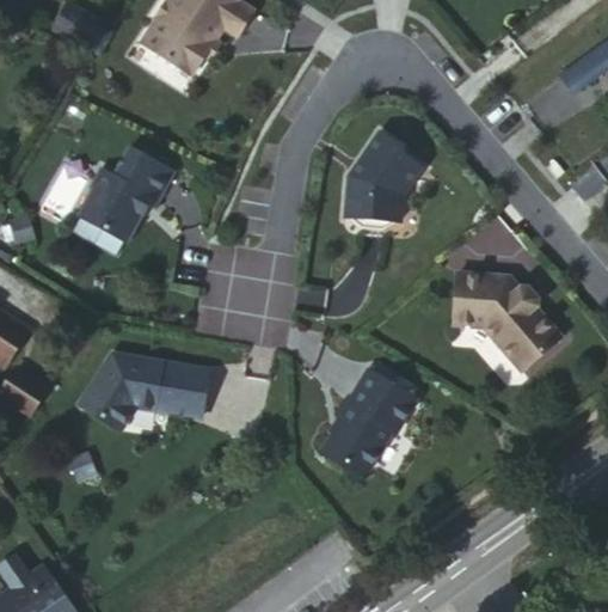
[(155,24),(142,47),(191,78),(222,29),(237,37),(252,12),(232,0),(171,0),(171,1),(167,0),(153,23),(155,24)]
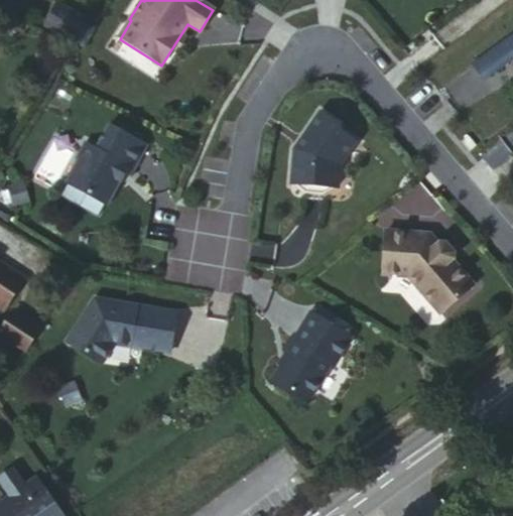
[(42,27),(79,46),(92,24),(56,5),(42,27)]
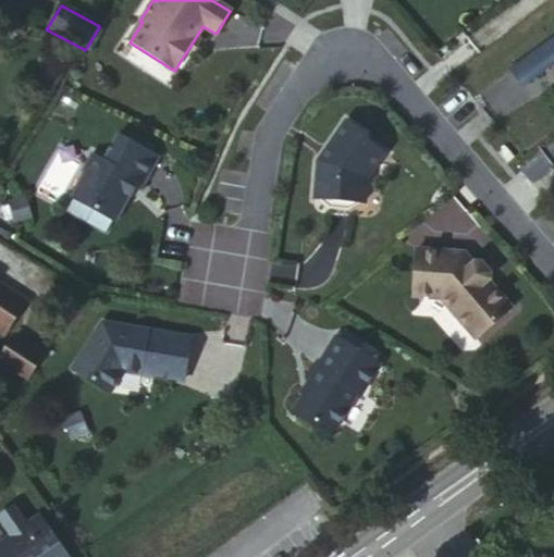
[(553,39),(511,71),(524,88),(553,65),(553,39)]
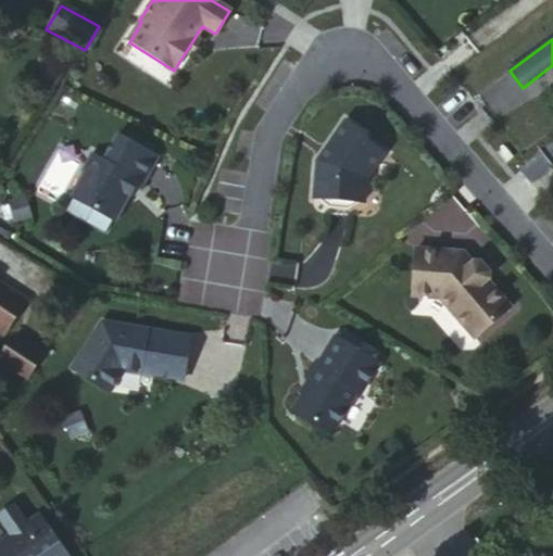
[(367,138),(348,124),(319,162),(316,199),(319,199),(330,207),(350,210),(363,202),(366,203),(367,179),(386,155),(368,143),(367,138)]
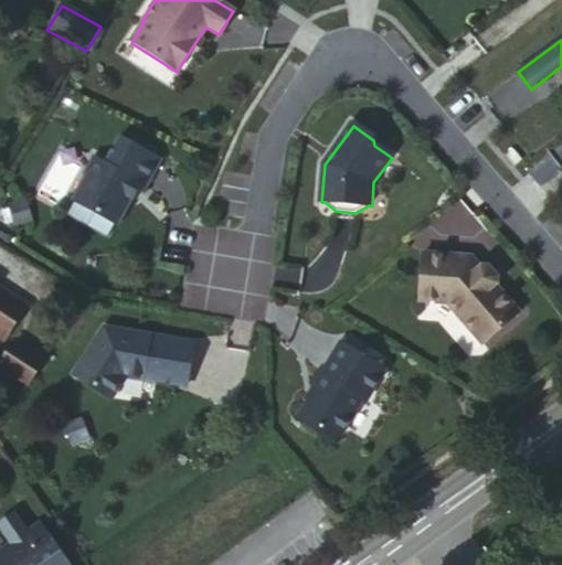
[(86,173),(72,199),(116,223),(130,199),(133,200),(142,184),(147,187),(162,159),(122,136),(106,162),(94,156),(84,171),(86,173)]
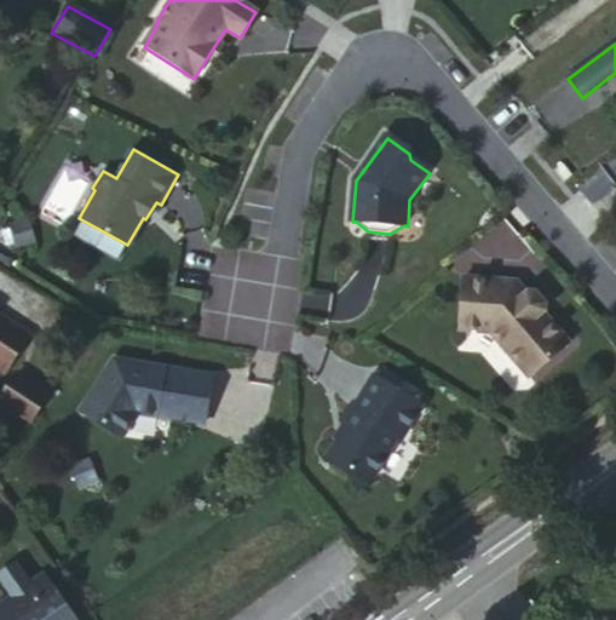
[(29,218),(12,222),(18,244),(35,240),(29,218)]
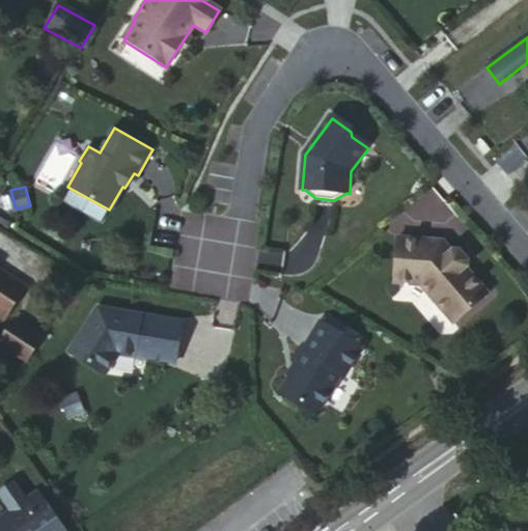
[(454,252),(445,242),(399,238),(396,282),(423,284),(456,323),(491,294),(468,268),(470,266),(470,260),(462,250),(456,250),(454,252)]
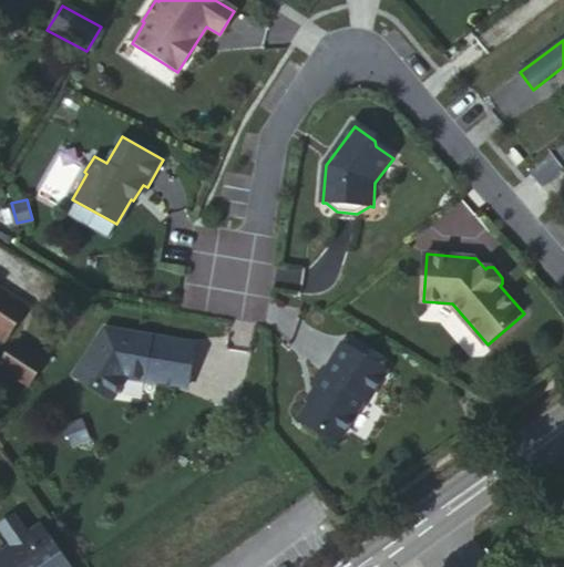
[(0,281),(0,337),(7,341),(29,307),(1,289),(3,285),(0,281)]
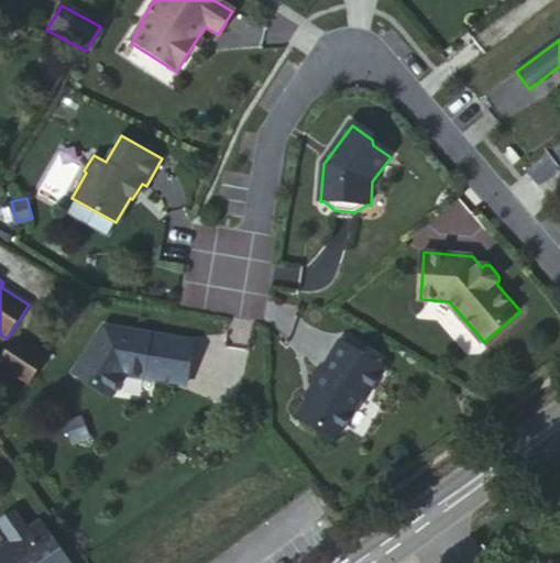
[(59,287),(52,299),(67,309),(76,298),(59,287)]
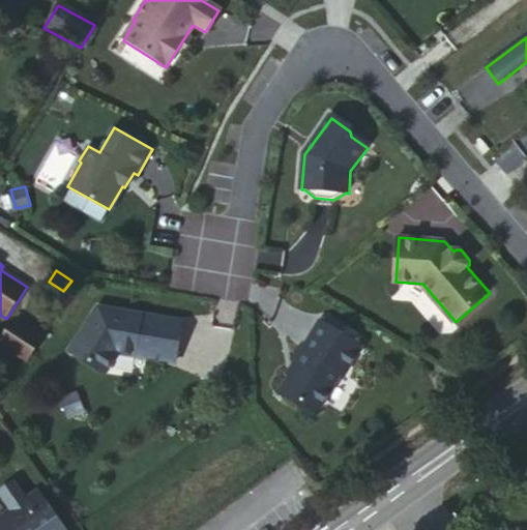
[(175,362),(182,322),(98,307),(69,352),(105,374),(118,353),(175,362)]
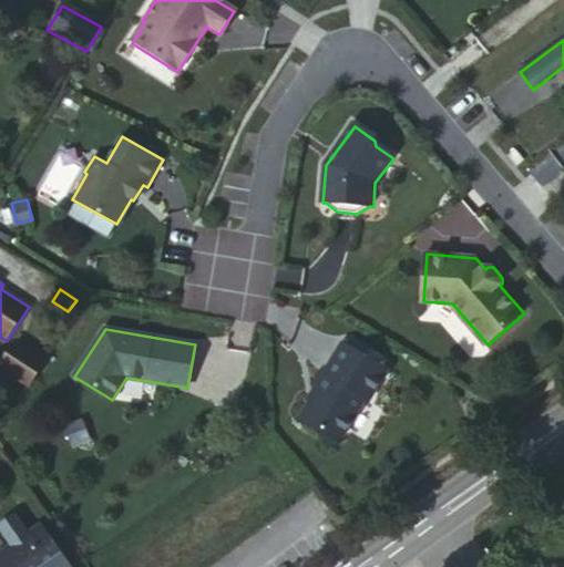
[(18,341),(1,367),(30,384),(47,360),(18,341)]
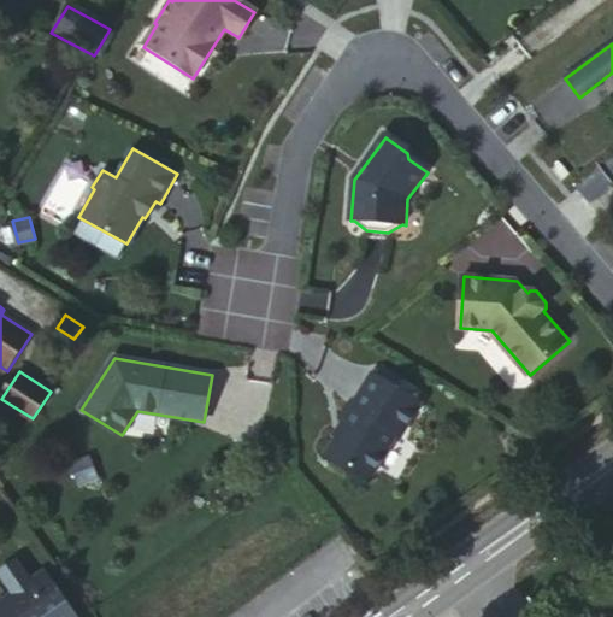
[(420,405),(371,375),(352,407),(354,411),(328,454),(329,462),(347,471),(349,470),(365,479),(371,477),(396,435),(400,438),(420,405)]
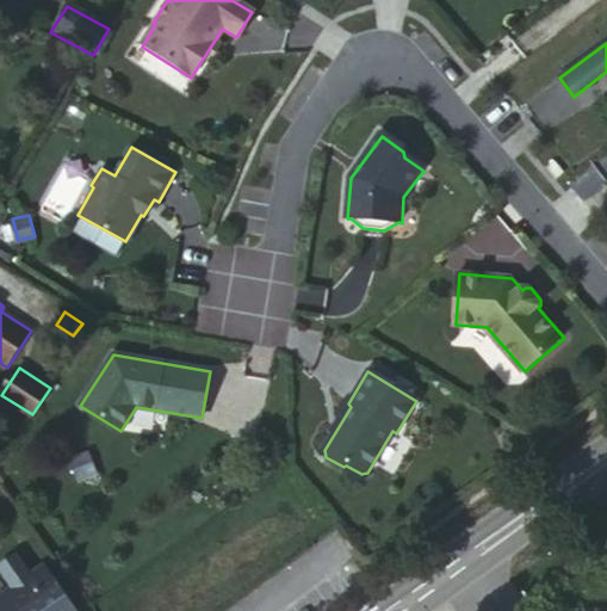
[(78,610),(47,566),(32,575),(17,555),(0,566),(14,587),(0,597),(0,610),(78,610)]
